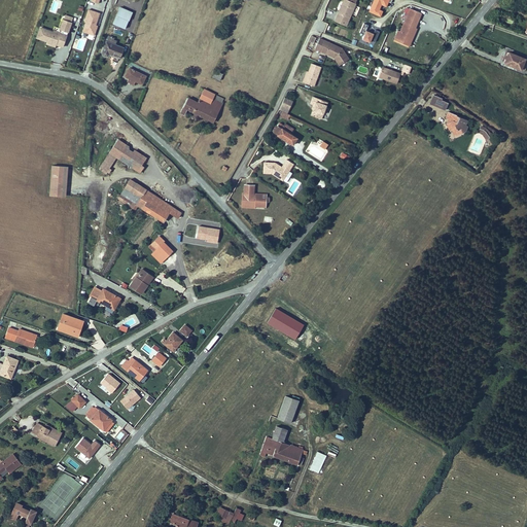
[(356,0),(346,0),(347,0),(345,0),(343,0),(342,4),(340,8),(334,22),(346,27),(356,4),(355,4),(357,0),(356,0)]
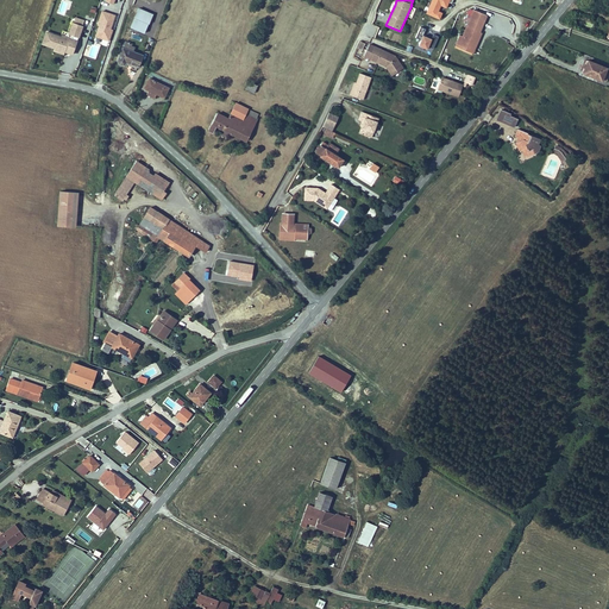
[(452,0),(433,0),(427,13),(439,19),(441,14),(438,12),(439,10),(443,11),(445,7),(441,6),(443,2),(446,5),(447,2),(451,4),(452,0)]
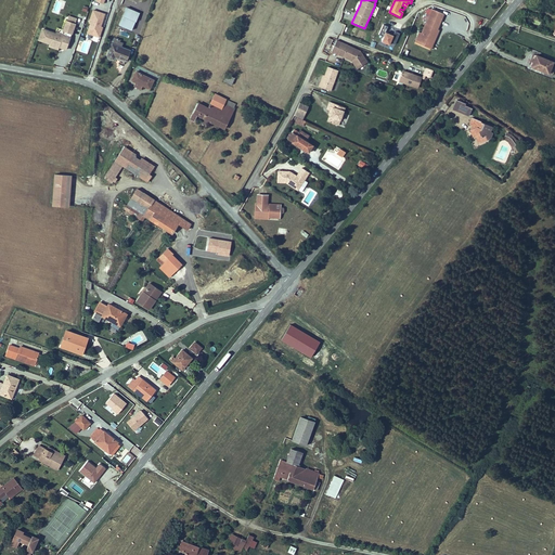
[(132,30),(139,13),(127,8),(120,26),(132,30)]
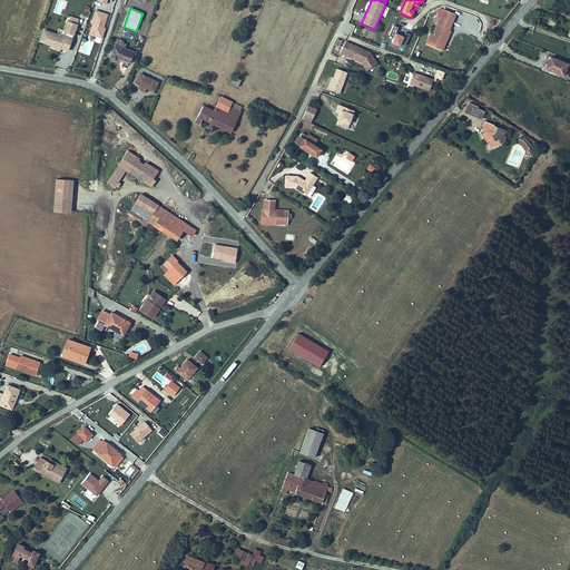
[(444,10),(434,35),(431,33),(426,43),(430,45),(443,50),(451,30),(449,29),(454,15),(444,10)]
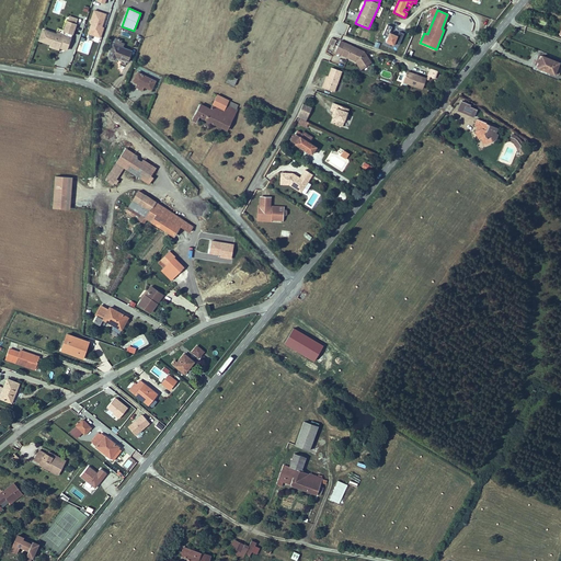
[(99,38),(106,14),(96,11),(88,35),(99,38)]
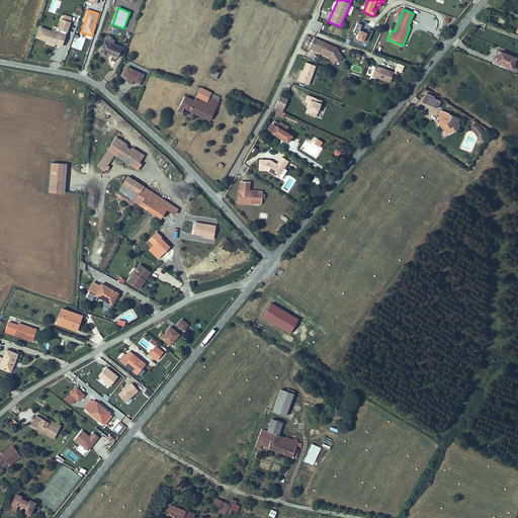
[(62,47),(64,41),(65,36),(68,29),(69,30),(72,23),(71,22),(72,18),(65,15),(63,20),(62,19),(59,29),(60,29),(59,32),(53,30),(53,32),(39,27),(36,37),(47,41),(47,40),(56,44),(56,41),(59,42),(58,46),(62,47)]
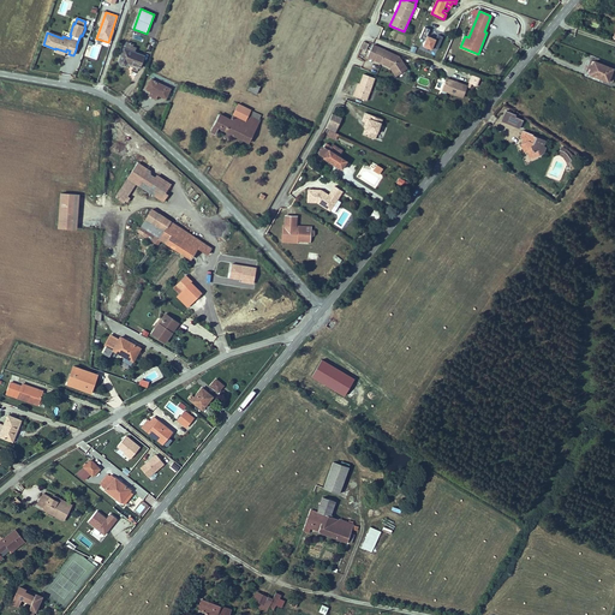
[(585,19),(583,18),(579,25),(596,33),(599,25),(585,21),(585,19)]
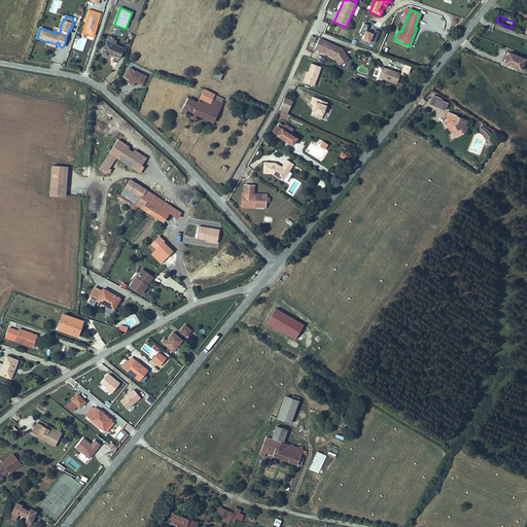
[(369,26),(363,25),(360,33),(364,34),(362,40),(371,43),(372,41),(375,42),(379,32),(375,31),(373,35),(365,32),(369,26)]
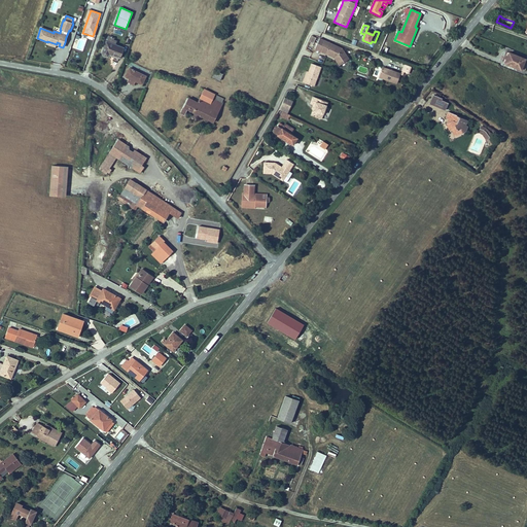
[(103,55),(104,56),(105,57),(106,57),(108,57),(109,56),(120,60),(125,48),(116,44),(117,41),(114,40),(115,39),(108,36),(102,53),(103,55)]
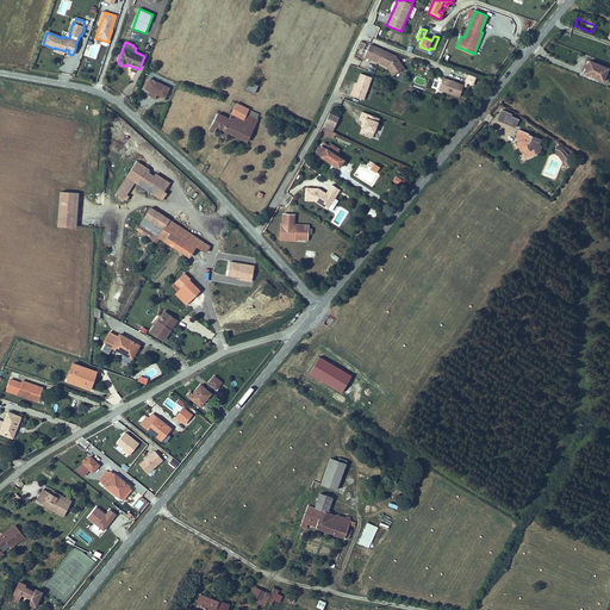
[(363,56),(371,60),(386,66),(392,74),(403,67),(402,64),(394,55),(368,44),(367,49),(363,56)]
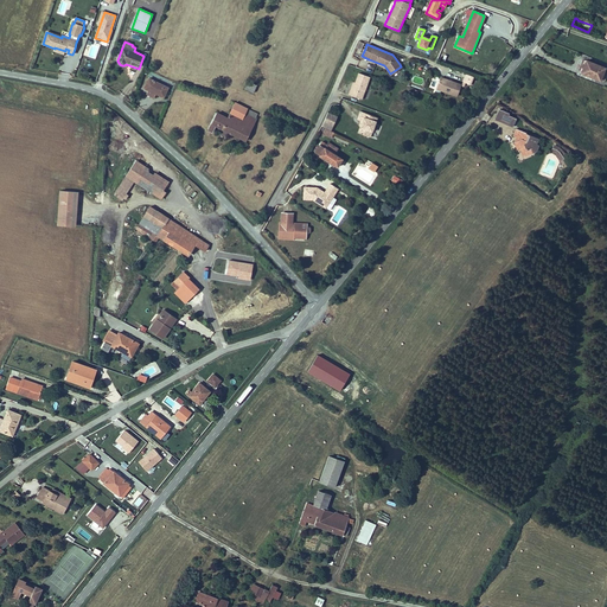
[(587,62),(583,72),(590,75),(589,76),(601,82),(606,70),(587,62)]
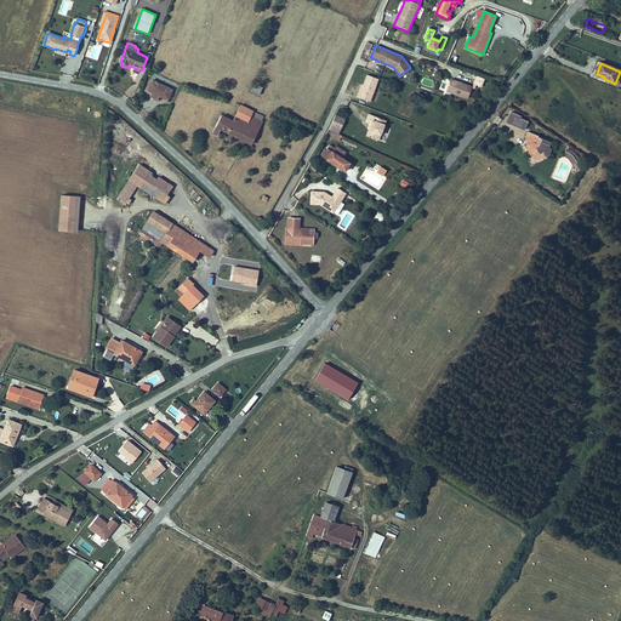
[(360,84),(358,91),(355,97),(369,102),(370,101),(374,90),(377,79),(366,75),(363,85),(360,84)]
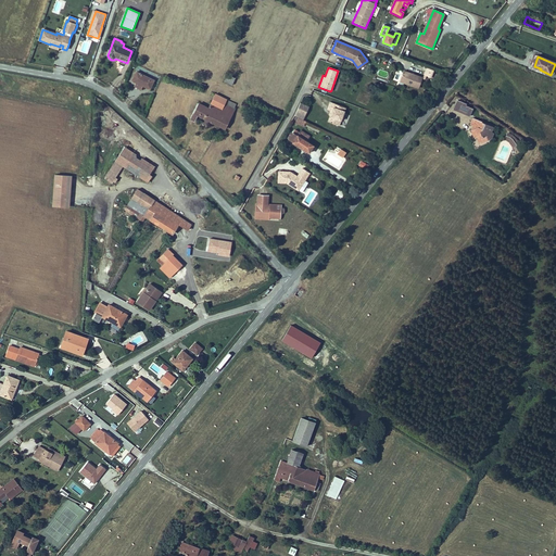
[(434,71),(426,67),(424,75),(431,78),(434,71)]
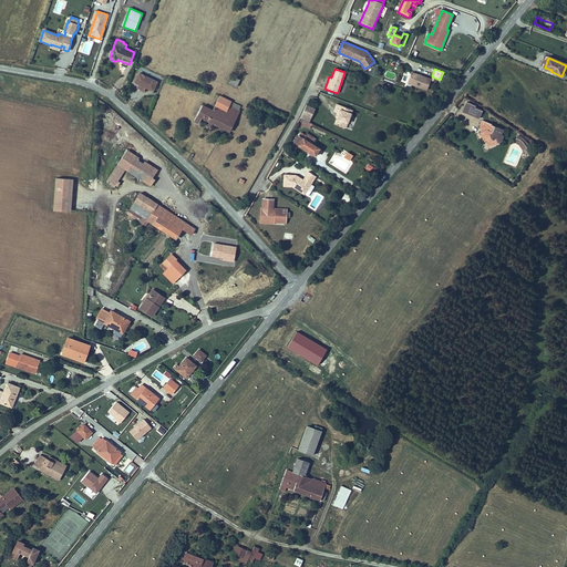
[(138,73),(134,82),(138,84),(136,89),(144,92),(146,89),(153,92),(157,82),(138,73)]
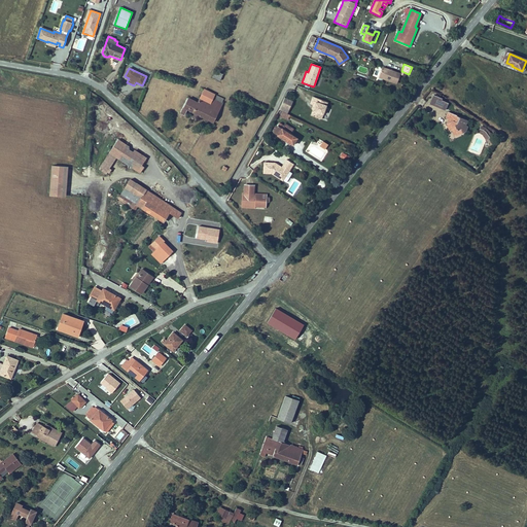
[(383,68),(381,73),(379,78),(383,79),(397,84),(400,75),(392,72),(391,71),(383,68)]
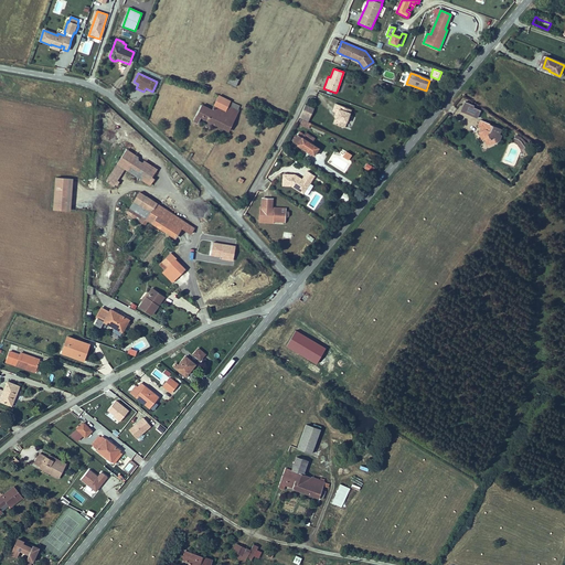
[(235,88),(238,82),(231,78),(227,85),(235,88)]
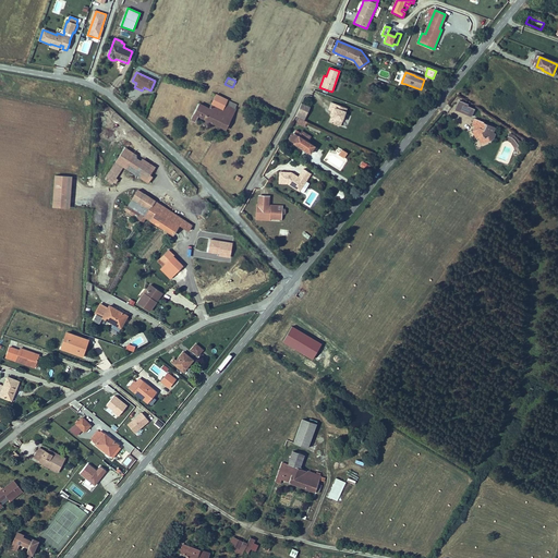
[(225,131),(231,118),(223,114),(227,107),(230,102),(216,96),(209,109),(202,106),(193,123),(197,124),(201,119),(225,131)]
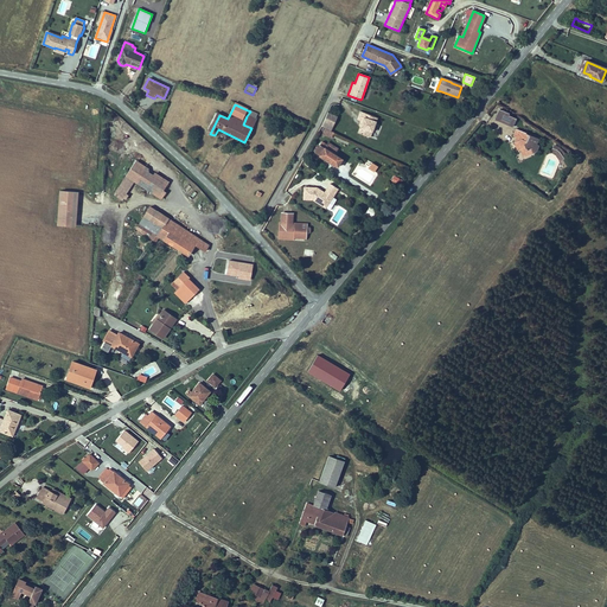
[(375,122),(377,116),(360,110),(357,119),(360,120),(358,125),(360,125),(358,132),(370,136),(375,122)]
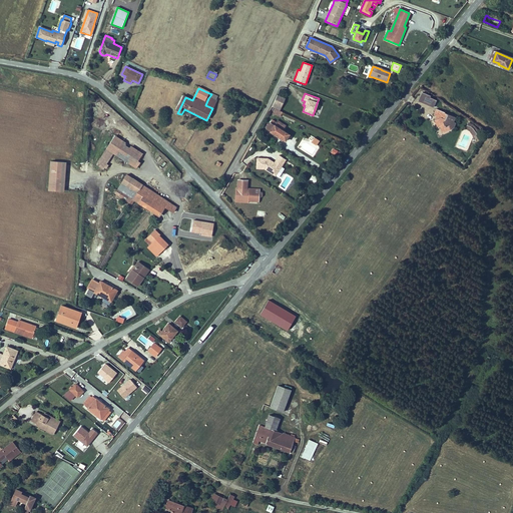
[(432,99),(425,96),(426,94),(422,93),(418,102),(422,104),(430,106),(432,99)]
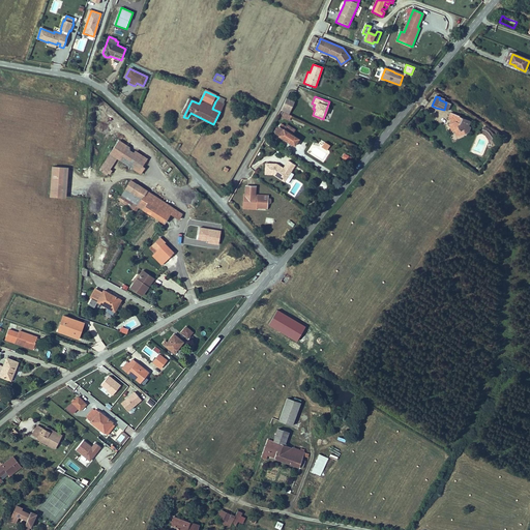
[(285,99),(281,111),(289,114),(293,102),(285,99)]
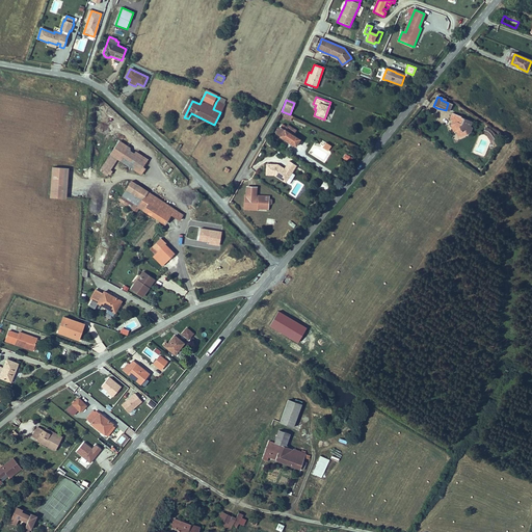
[(220,112),(223,106),(216,102),(213,109),(220,112)]
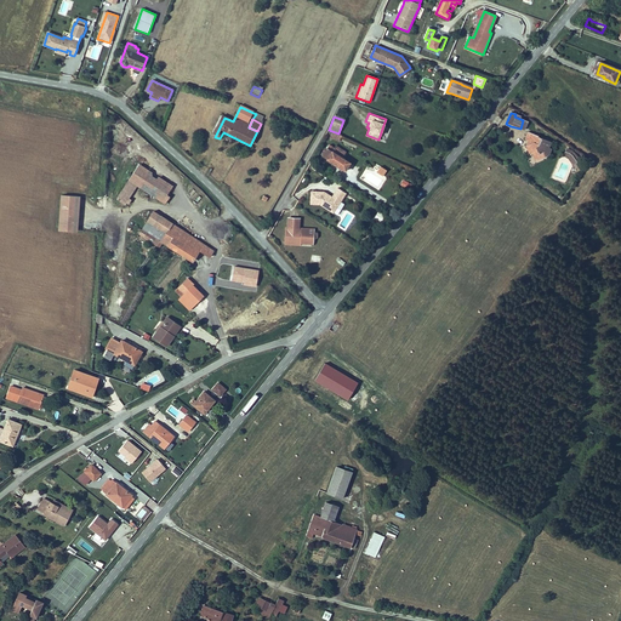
[(547,157),(550,151),(547,149),(548,144),(536,138),(537,137),(528,132),(524,140),(528,142),(528,144),(524,146),(527,152),(530,151),(534,158),(540,160),(542,159),(543,157),(547,157)]
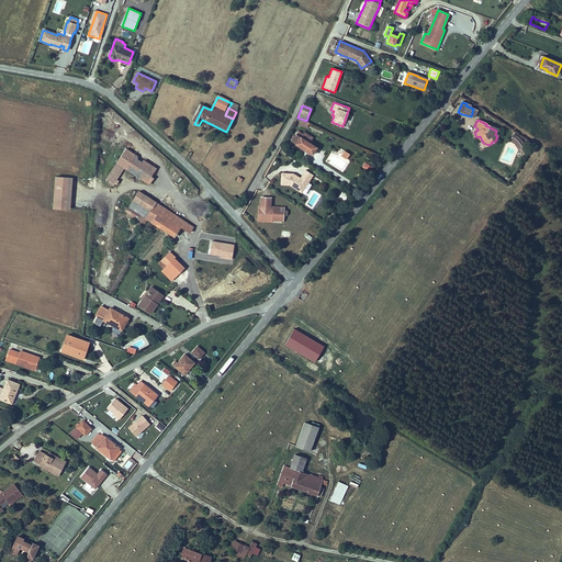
[(308,124),(307,128),(322,133),(323,128),(308,124)]
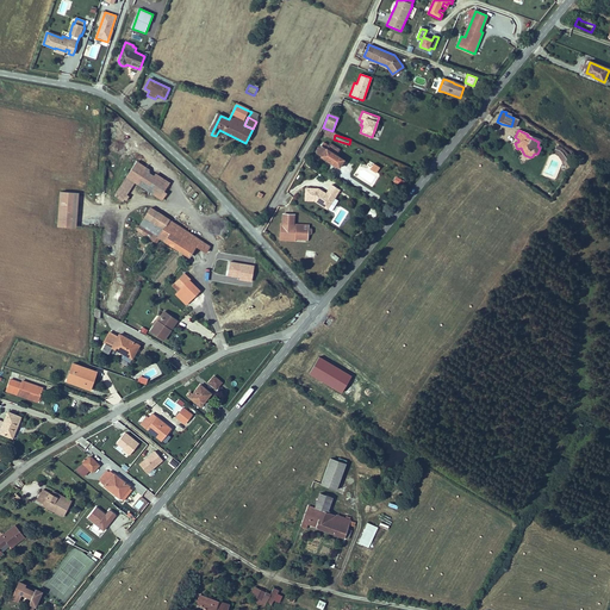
[(316,155),(338,168),(343,161),(336,156),(340,150),(329,144),(328,147),(323,143),(316,155)]
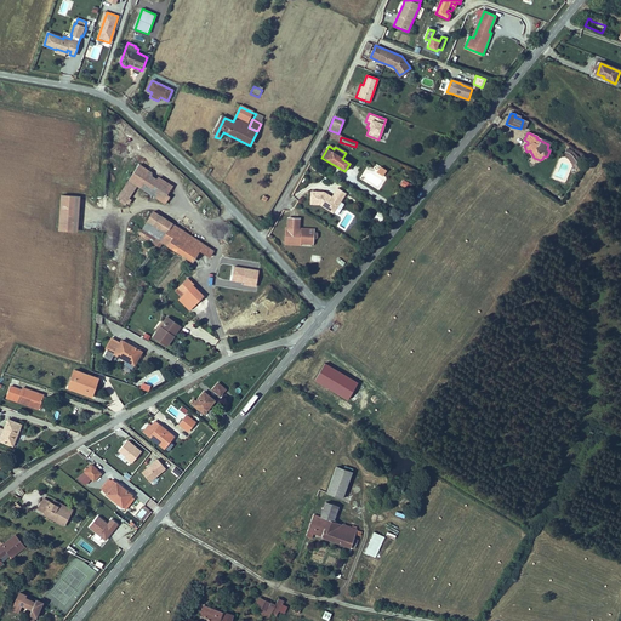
[(570,154),(565,152),(564,157),(568,158),(573,164),(576,161),(570,154)]
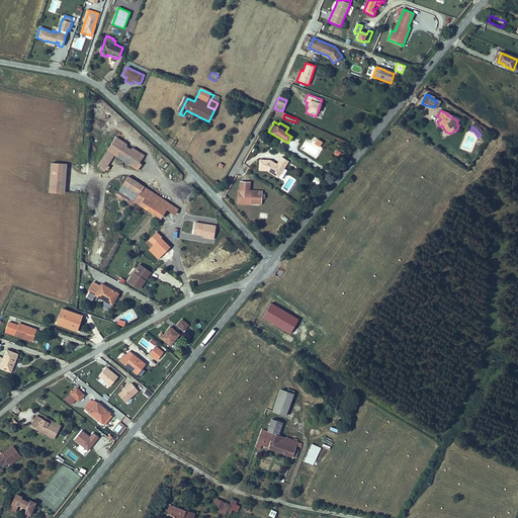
[(115,154),(135,167),(140,170),(144,164),(141,163),(146,155),(143,153),(124,141),(123,141),(117,136),(100,161),(98,165),(105,169),(108,166),(107,166),(115,154)]
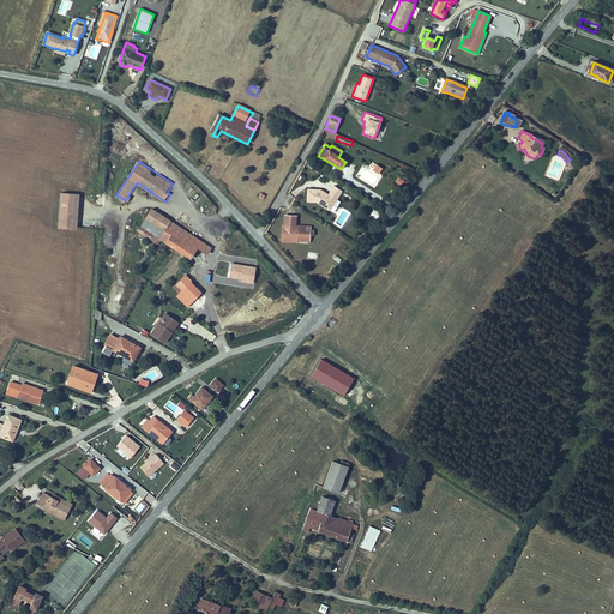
[(329,212),(332,206),(342,192),(333,187),(327,197),(324,193),(323,193),(320,191),(307,190),(306,203),(315,203),(329,212)]
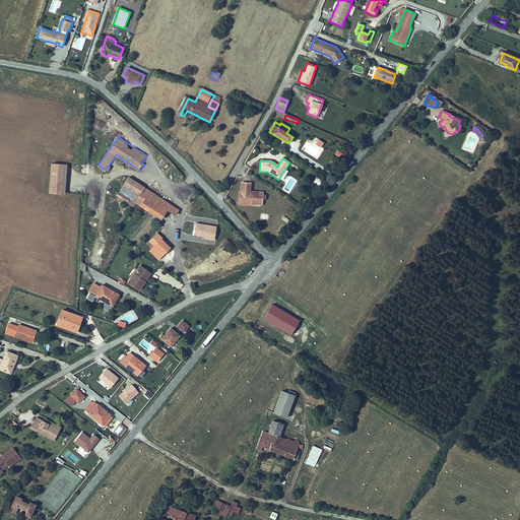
[(51,193),(64,194),(67,166),(53,165),(51,193)]
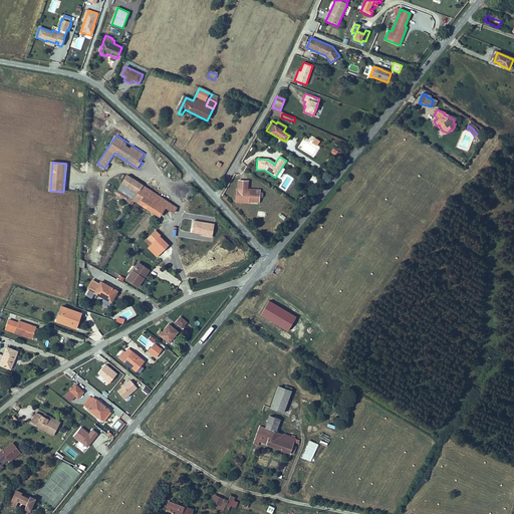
[(114,195),(118,197),(134,206),(137,202),(159,216),(165,208),(174,213),(177,208),(132,178),(126,175),(122,182),(118,189),(114,195)]
